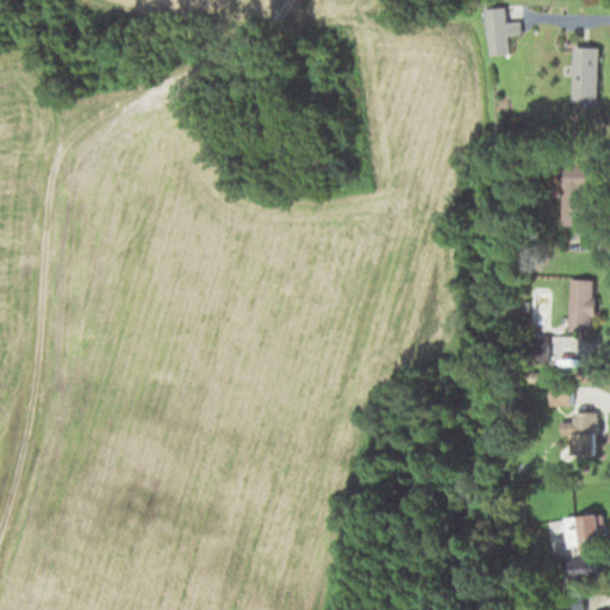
[(506,33),(520,32),(520,19),(506,20),(505,5),(484,6),(487,54),(508,53),(506,33)]
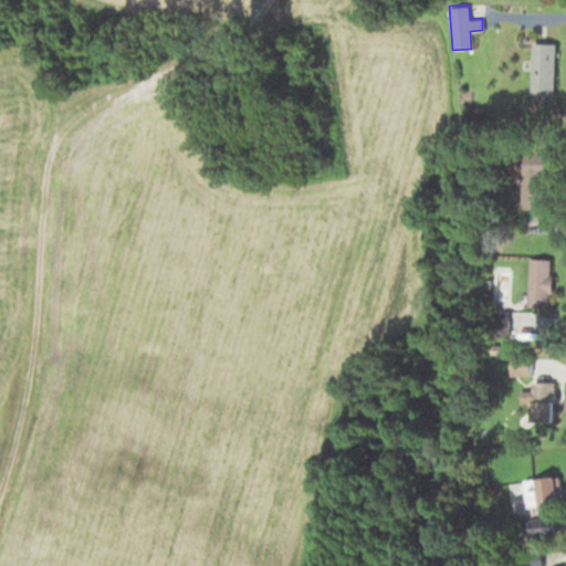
[(554,40),(530,40),(530,94),(554,94),(554,40)]
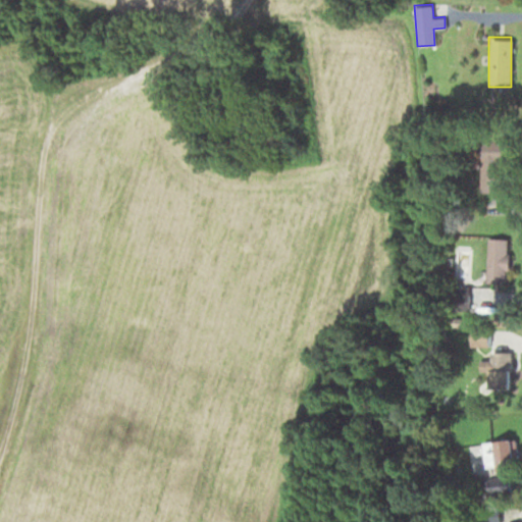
[(505,143),(480,143),(480,193),(505,193),(505,143)]
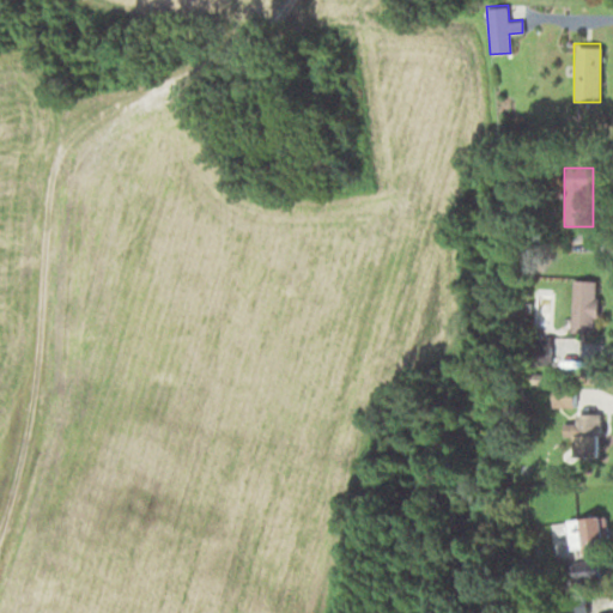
[(596,278),(570,278),(570,332),(596,332),(596,278)]
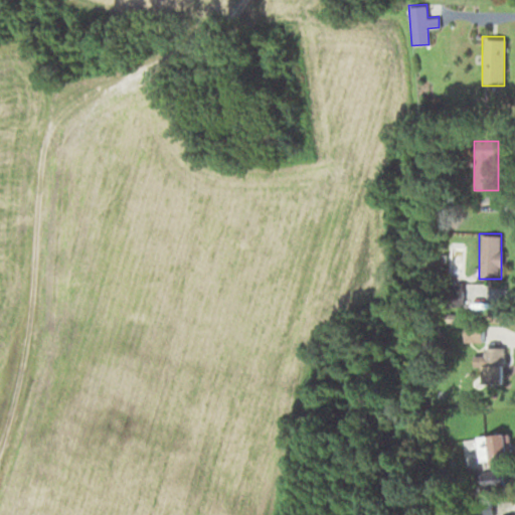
[(462,277),(462,242),(448,242),(448,277),(462,277)]
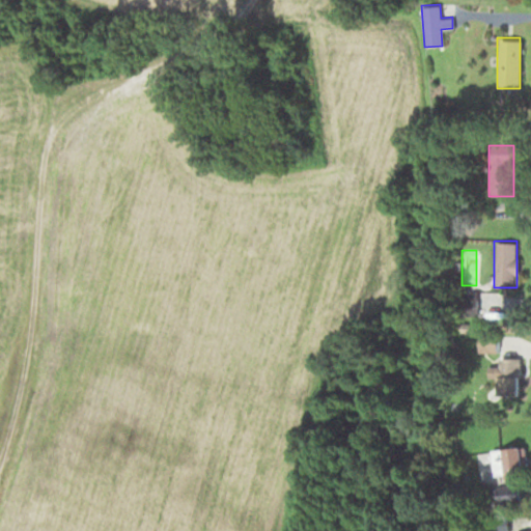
[(519,394),(519,358),(497,358),(497,394),(519,394)]
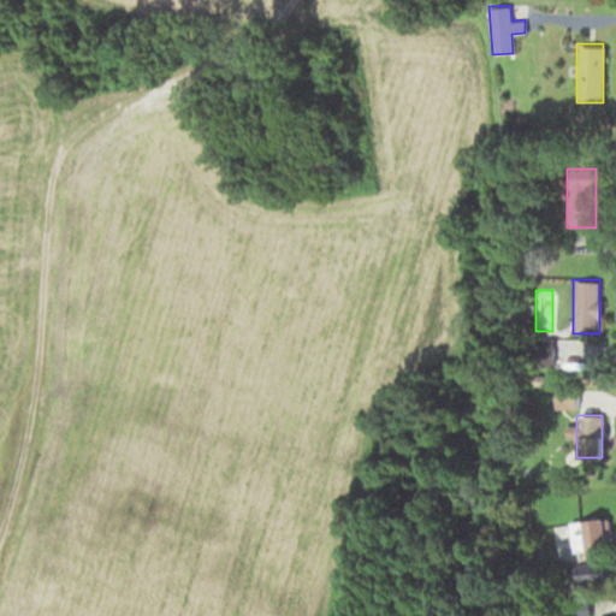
[(569,550),(604,551),(605,520),(570,519),(569,550)]
